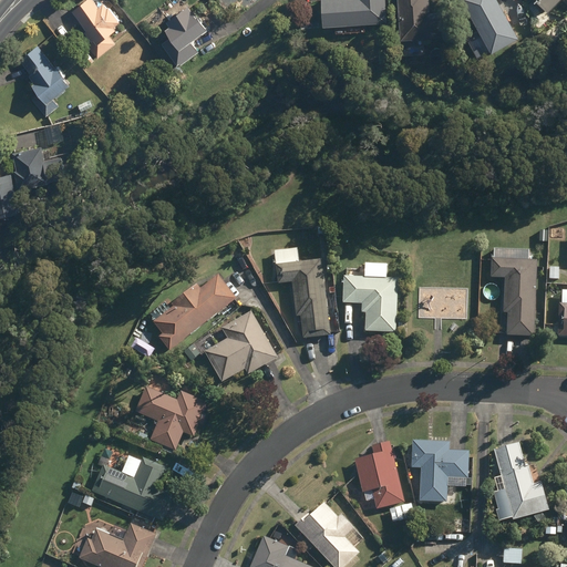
[(84,41),(99,59),(117,44),(111,35),(115,31),(114,29),(120,23),(109,9),(107,9),(103,4),(99,8),(92,0),(88,0),(71,13),(86,32),(84,33),(89,38),(84,41)]
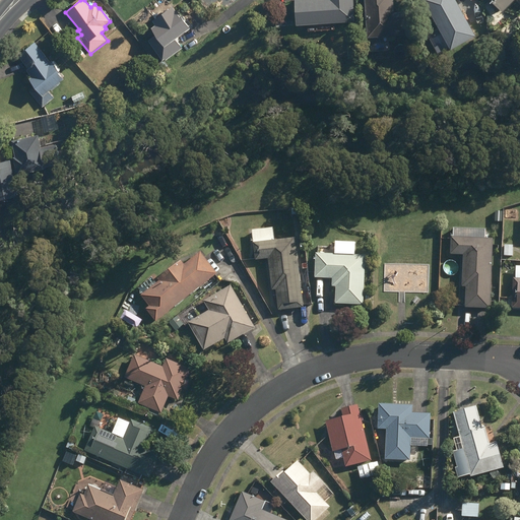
[(295,0),(297,26),(354,23),(352,0),(295,0)]
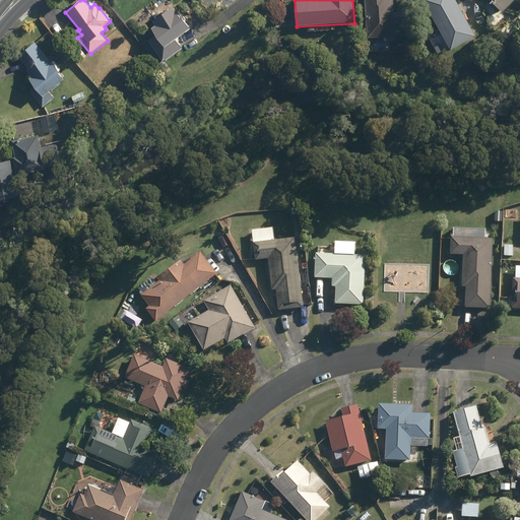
[(364,0),(367,39),(408,37),(407,18),(405,18),(405,13),(394,14),(392,0),(364,0)]
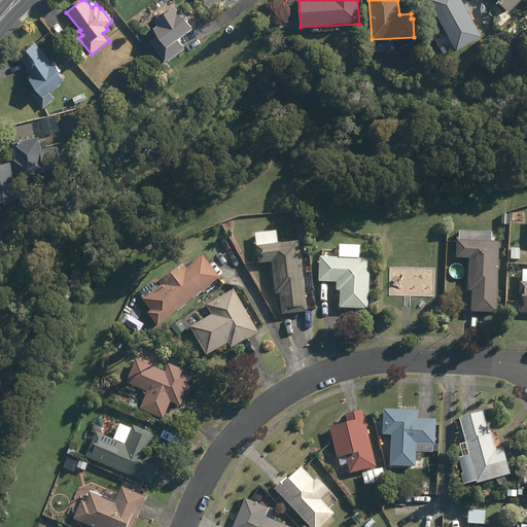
[(427,0),(456,53),(481,39),(459,0),(427,0)]
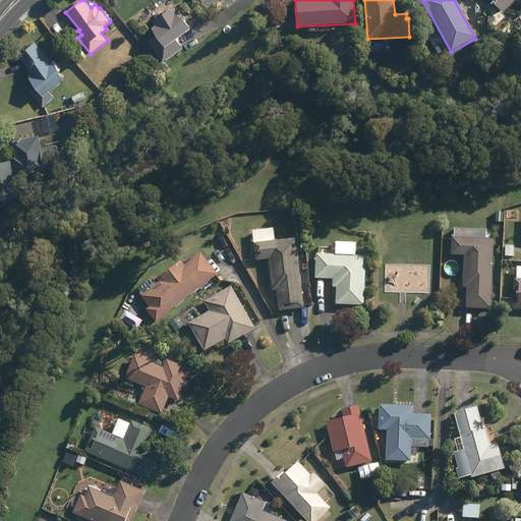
[(493,5),(502,14),(515,0),(495,0),(497,1),(493,5)]
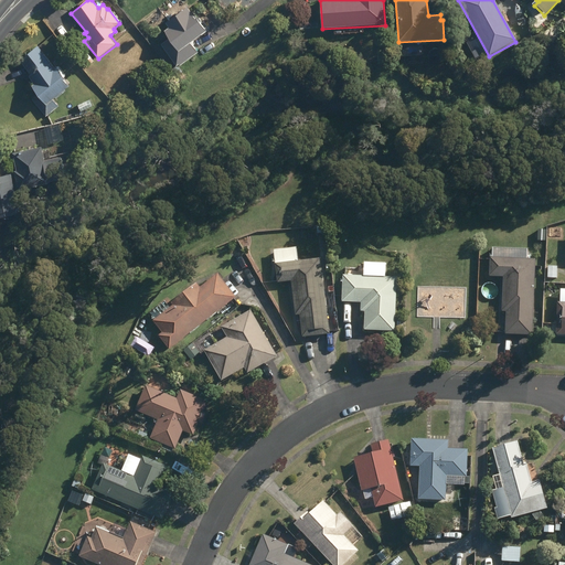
[(162,45),(177,67),(180,64),(181,65),(198,54),(190,43),(204,33),(188,8),(166,23),(169,29),(163,32),(169,40),(162,45)]
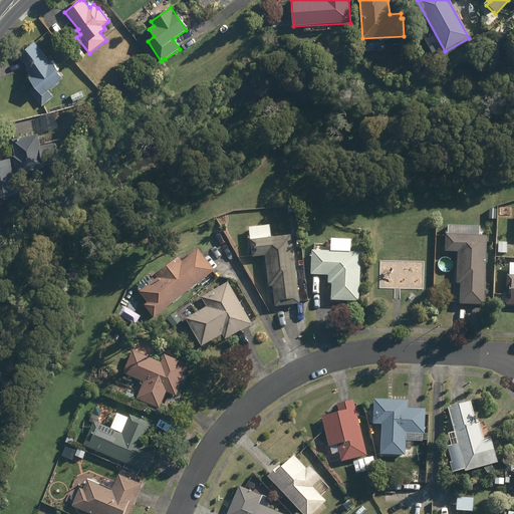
[(31,91),(42,106),(55,96),(50,89),(63,79),(50,62),(48,63),(34,43),(17,55),(27,69),(26,70),(31,77),(29,79),(35,88),(31,91)]
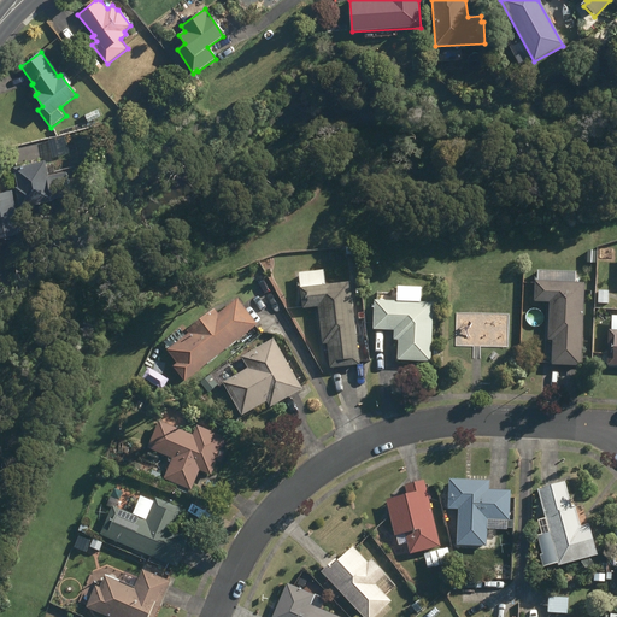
[(83,64),(93,76),(104,68),(94,54),(83,64)]
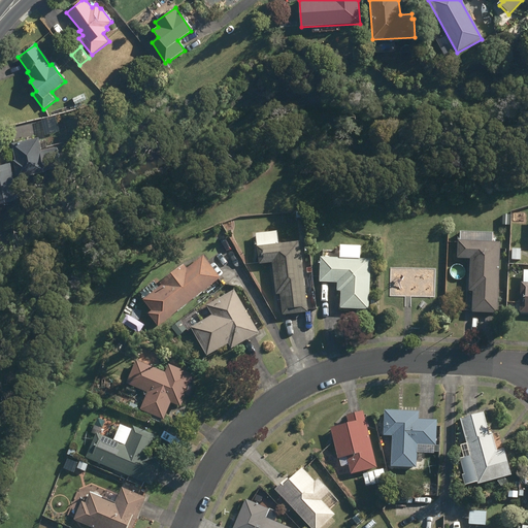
[(353,53),(354,61),(364,60),(363,52),(353,53)]
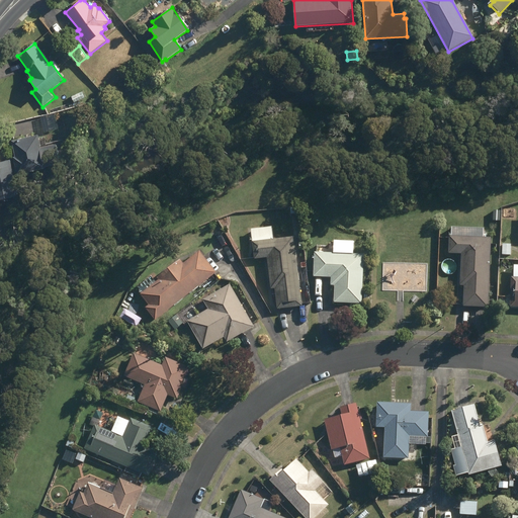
[(72,97),(74,103),(84,99),(81,92),(72,97)]
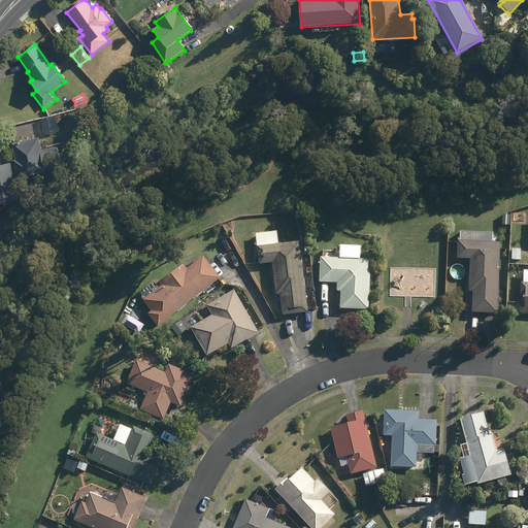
[(12,162),(15,180),(44,174),(38,139),(11,144),(14,162),(12,162)]
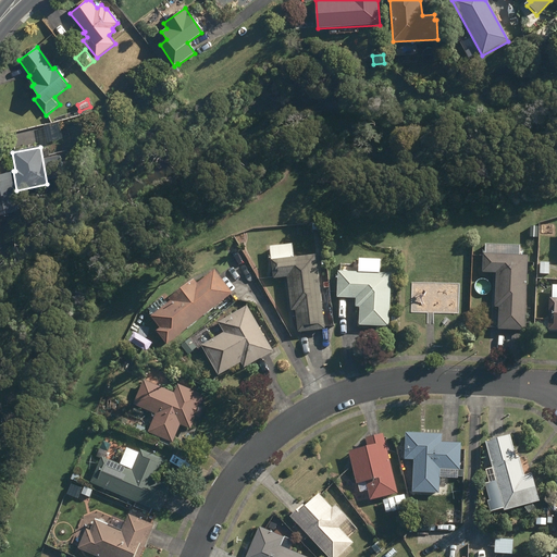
[(0,174),(0,211),(15,210),(10,173),(0,174)]
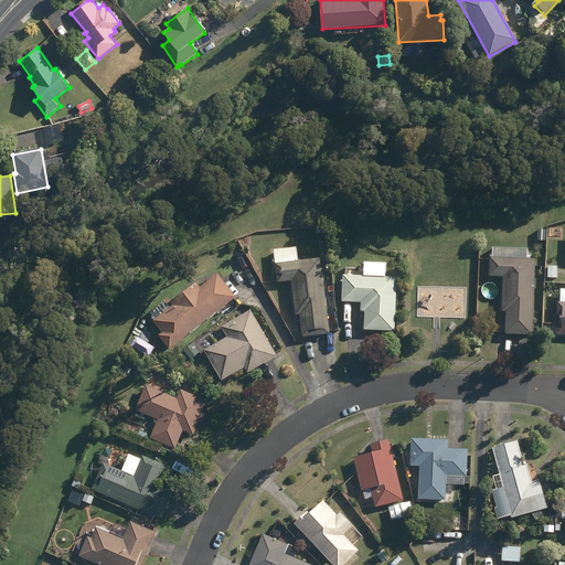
[(299,263),(297,247),(274,251),(275,266),(278,284),(292,281),(297,316),(300,316),(302,338),(330,334),(320,259),(299,263)]
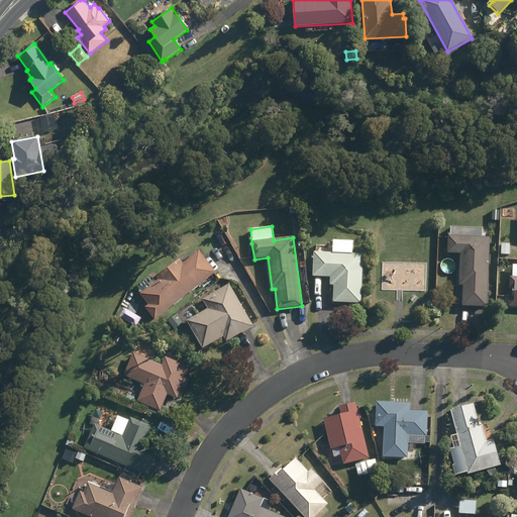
[(462,307),(488,307),(490,238),(483,238),(483,228),(450,227),(450,237),(449,237),(448,253),(460,254),(459,286),(462,286),(462,307)]
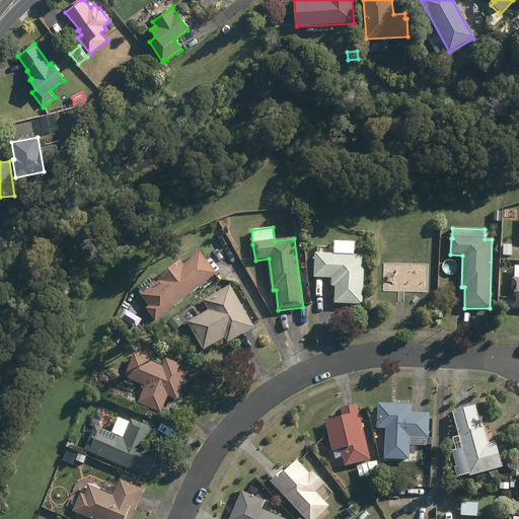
[(503,255),(512,255),(512,245),(503,245),(503,255)]
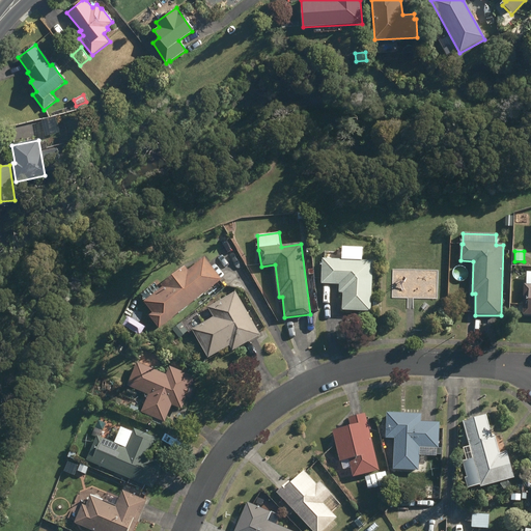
[(149,316),(160,329),(222,280),(205,258),(189,272),(185,267),(158,287),(161,289),(143,303),(152,314),(149,316)]
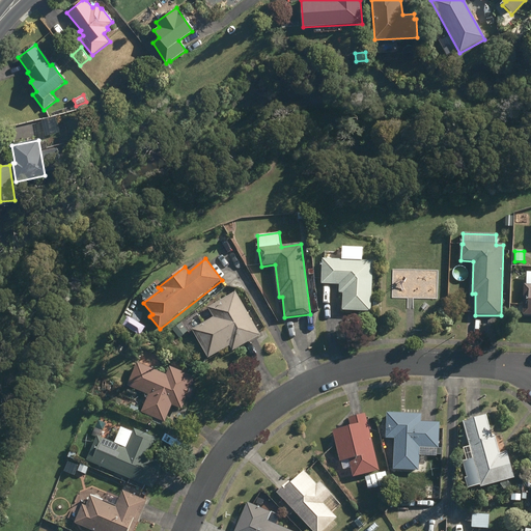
[(343,311),(371,312),(373,261),(322,259),(320,284),(339,285),(338,294),(344,294),(343,311)]
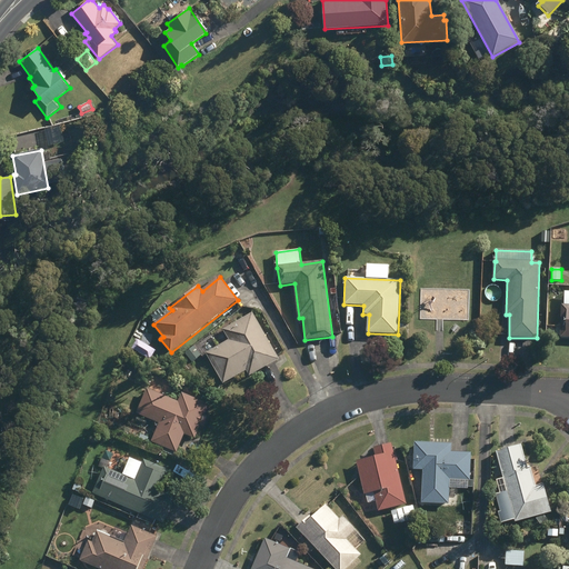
[(206,355),(223,385),(246,371),(249,377),(279,360),(251,313),(223,331),(229,341),(206,355)]
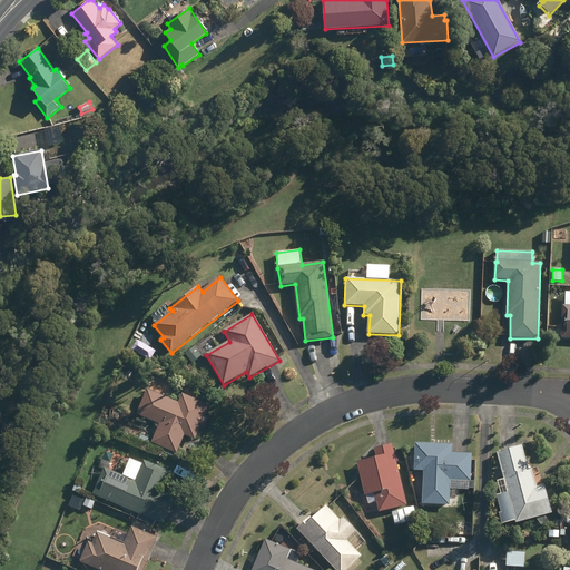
[(186,354),(193,363),(202,356),(194,347),(186,354)]
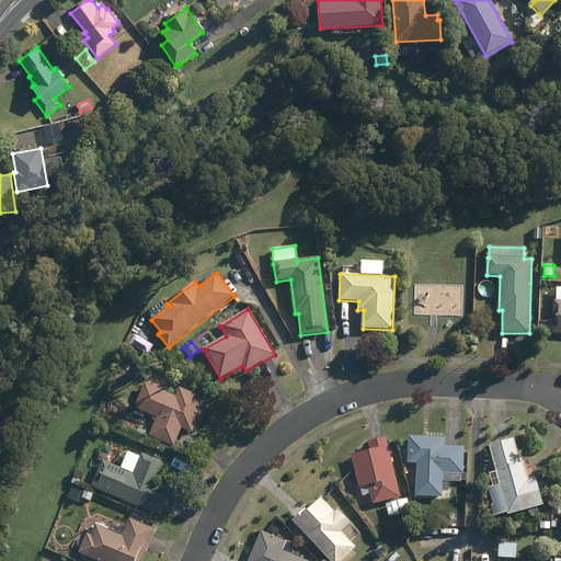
[(149,436),(173,446),(182,428),(192,433),(197,421),(199,422),(205,411),(202,410),(206,401),(179,389),(175,398),(145,384),(134,408),(137,410),(135,414),(142,418),(145,413),(157,419),(149,436)]
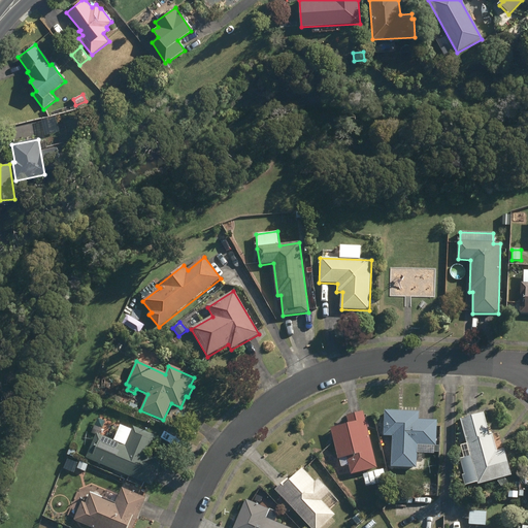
[(349,465),(352,475),(377,469),(363,411),(347,416),(349,425),(331,429),(338,459),(340,459),(342,467),(349,465)]
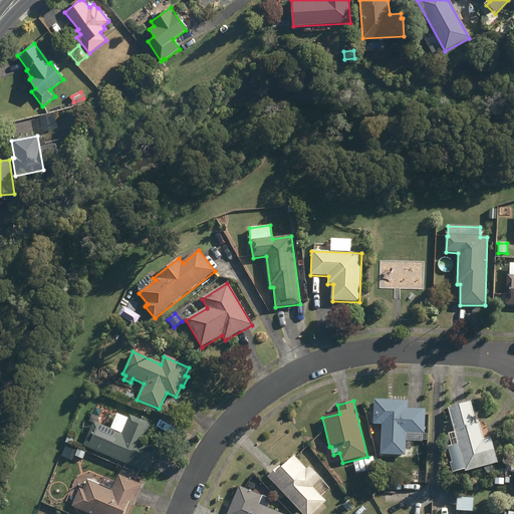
[(382,466),(393,466),(394,455),(406,456),(406,446),(416,446),(416,434),(424,434),(425,410),(408,409),(408,402),(374,401),(373,425),(382,425),(380,455),(383,455),(382,466)]
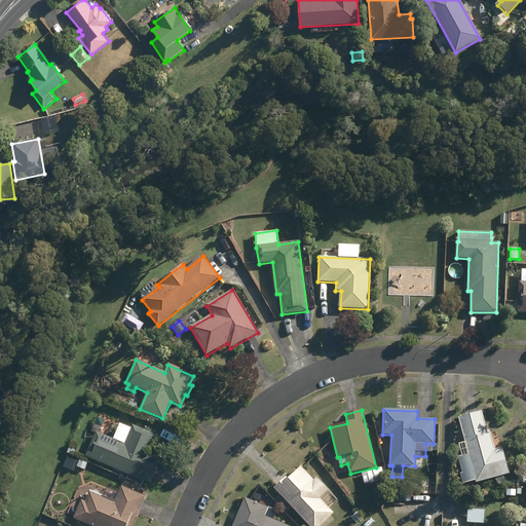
[(458,418),(476,484),(510,475),(503,448),(495,450),(491,433),(487,434),(482,412),(458,418)]
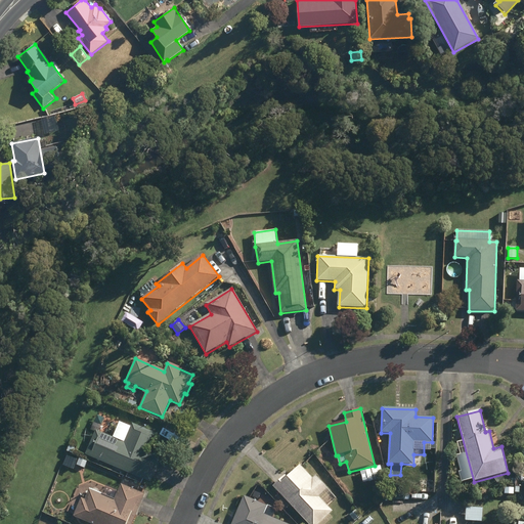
[(85,455),(149,482),(160,457),(148,452),(157,434),(132,424),(124,443),(95,431),(85,455)]
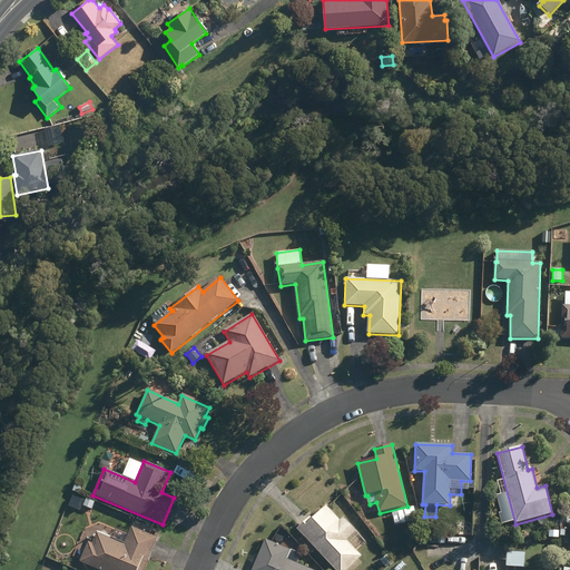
[(72,491),(79,493),(82,485),(76,483),(72,491)]
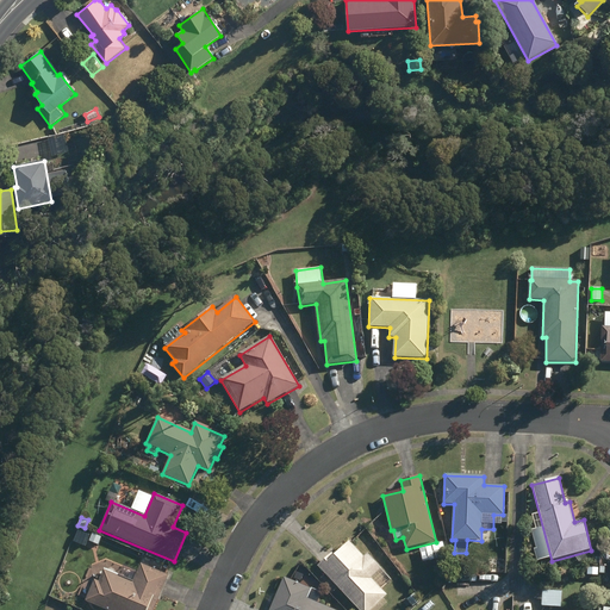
[(89,541),(98,546),(101,537),(93,534),(89,541)]
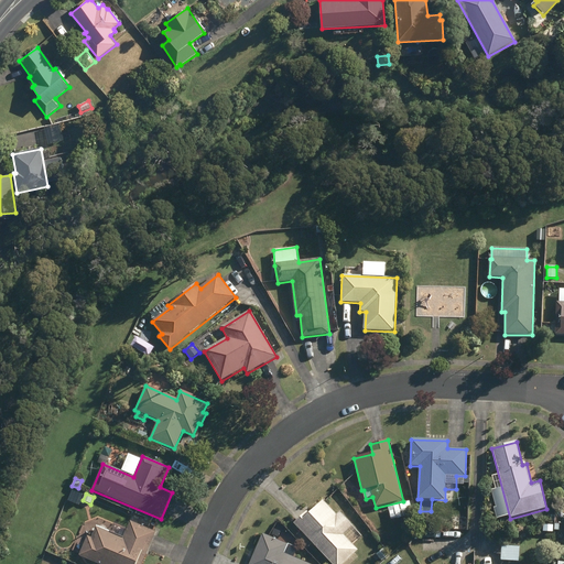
[(294,524),(331,563),(344,563),(358,551),(353,545),(362,537),(339,512),(336,516),(323,500),(308,514),(306,512),(294,524)]
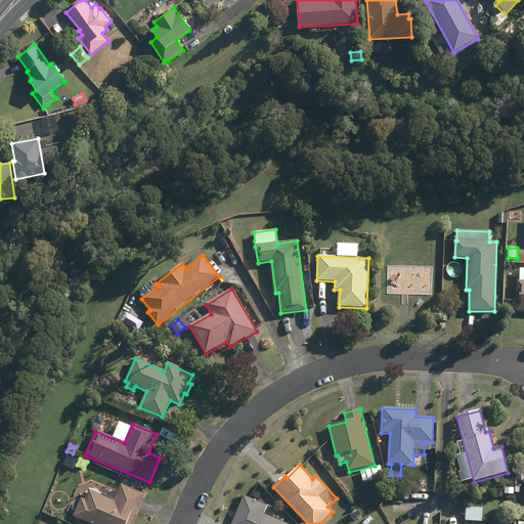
[(377,480),(379,487),(386,485),(381,466),(360,472),(363,483),(377,480)]
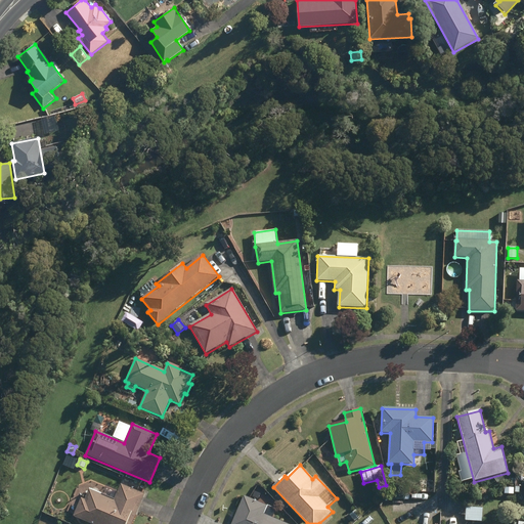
[(74,516),(91,523),(132,523),(144,494),(122,485),(115,501),(89,490),(85,499),(81,498),(74,516)]
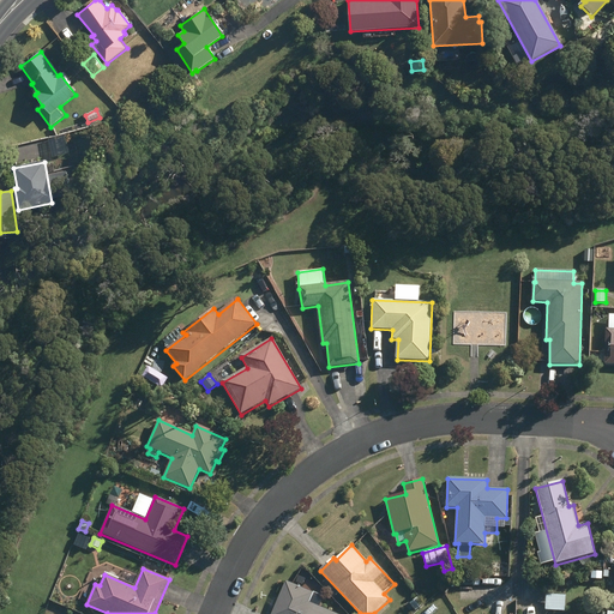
[(335,613),(308,603),(313,593),(286,582),(271,613),(335,613)]
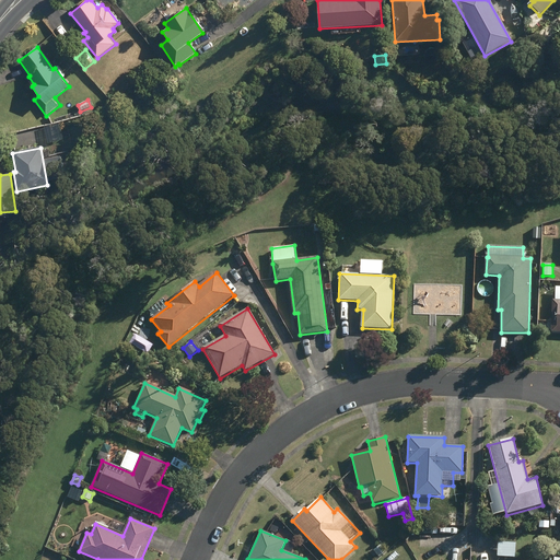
[(500,556),(515,556),(516,545),(500,545),(500,556)]
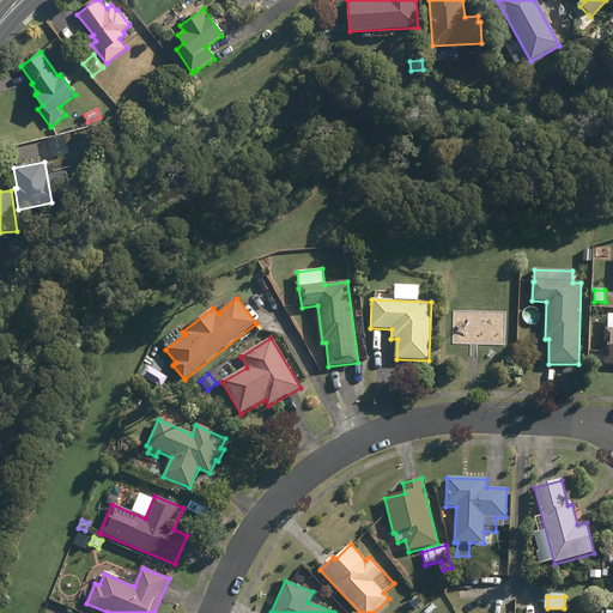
[(410,604),(416,611),(423,605),(417,598),(410,604)]
